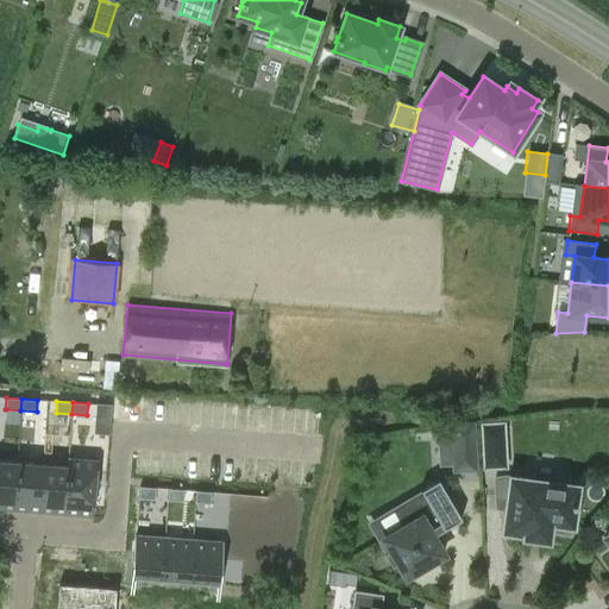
[(96,405),(96,414),(111,415),(112,406),(96,405)]
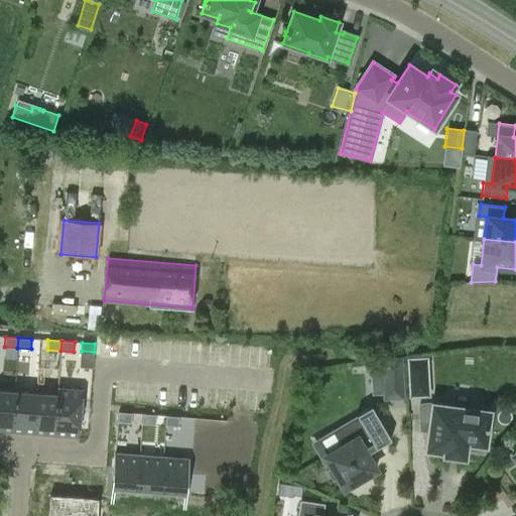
[(402,359),(381,360),(384,402),(405,401),(402,359)]
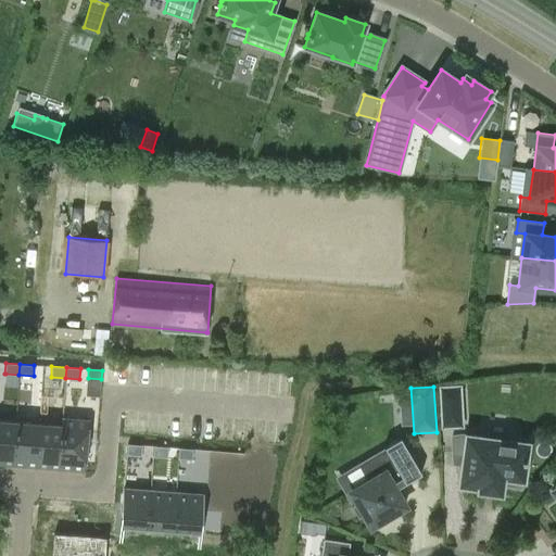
[(459,387),(440,388),(442,427),(462,426),(459,387)]
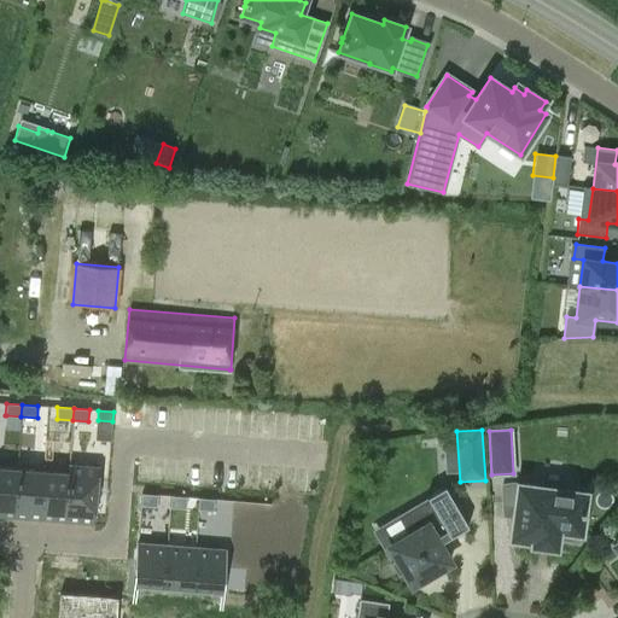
[(0,461),(0,516),(15,517),(18,464),(0,461)]
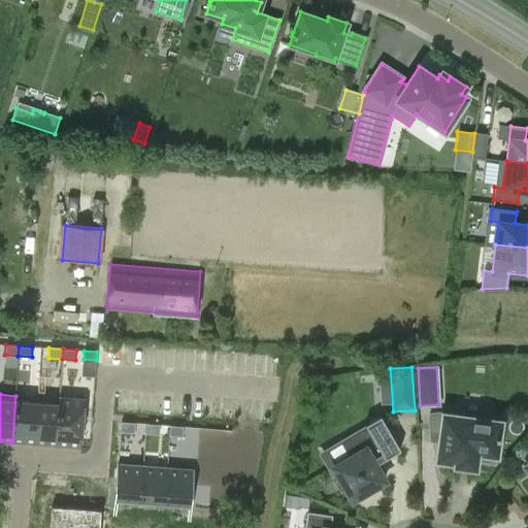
[(15,396),(12,441),(34,443),(38,398),(15,396)]
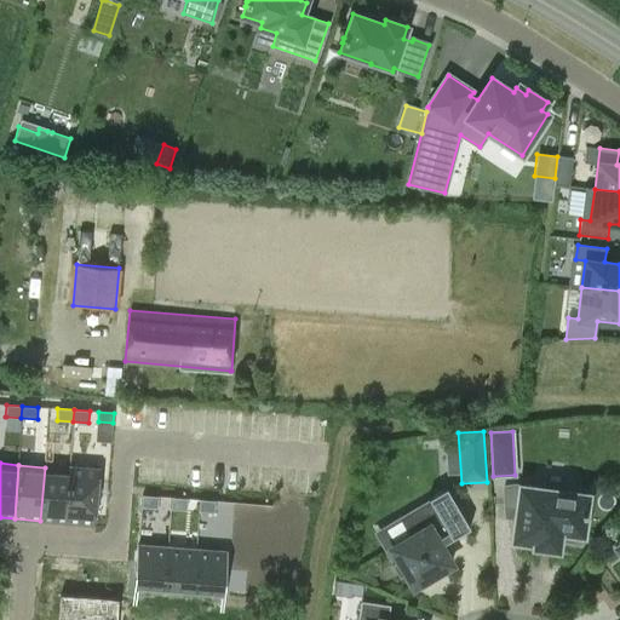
[(70,469),(67,522),(95,524),(98,469),(69,466),(68,469),(70,469)]
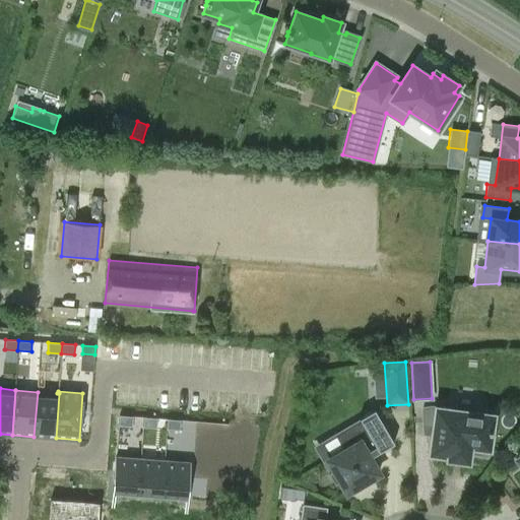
[(38,392),(34,437),(56,438),(59,393),(57,393),(38,392)]
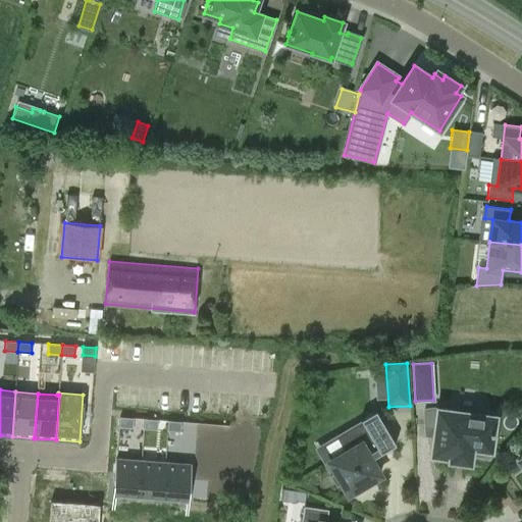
[(424,410),(425,424),(434,425),(431,455),(449,458),(449,461),(469,463),(470,455),(485,456),(486,450),(489,451),(494,417),(473,414),(472,418),(458,416),(458,412),(432,408),(424,410)]
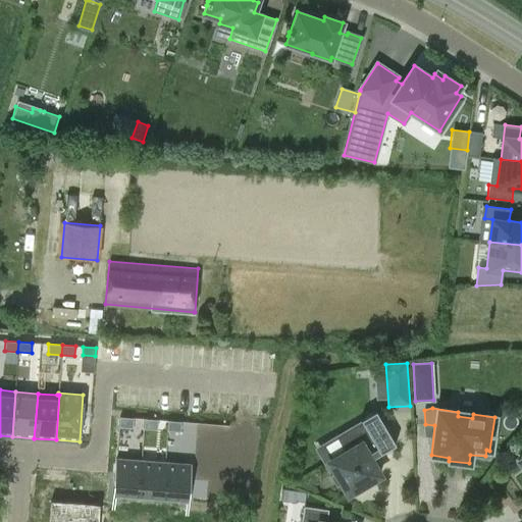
[(332,439),(342,454),(328,462),(348,493),(351,491),(352,494),(363,488),(361,485),(379,475),(369,457),(378,451),(379,454),(395,445),(375,411),(360,420),(361,422),(332,439)]
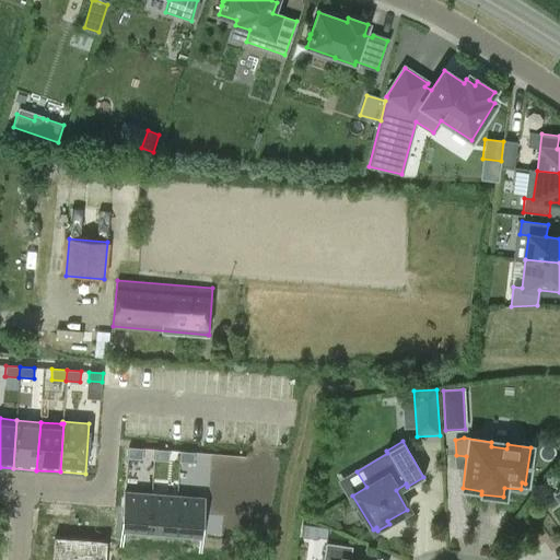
[(143,452),(129,451),(129,462),(143,463),(143,452)]
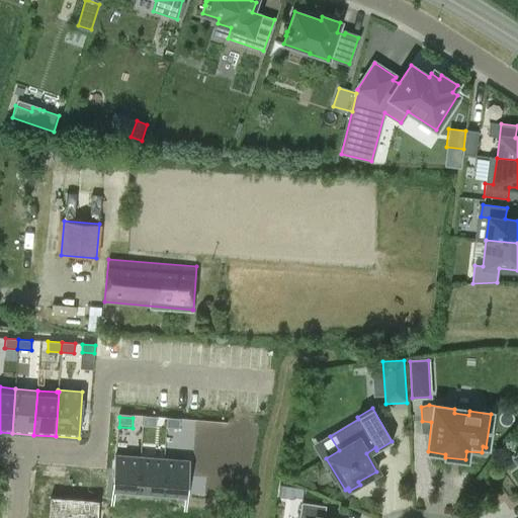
[(156,419),(143,418),(143,428),(156,429),(156,419)]
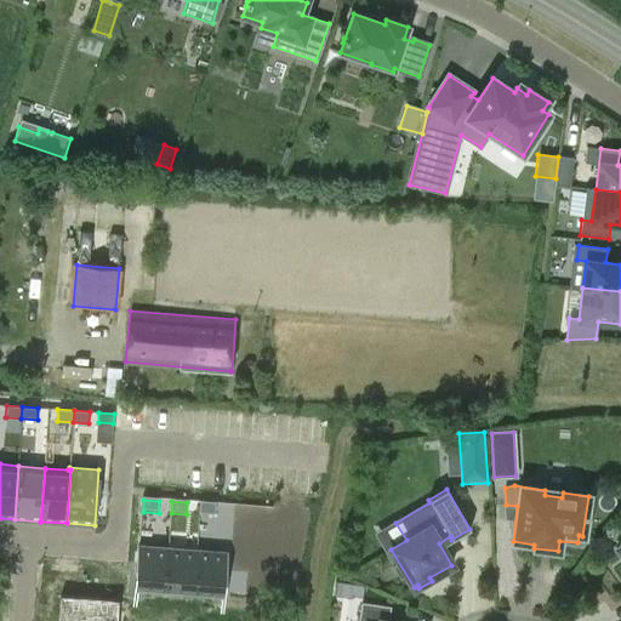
[(216,505),(200,503),(199,516),(215,517),(216,505)]
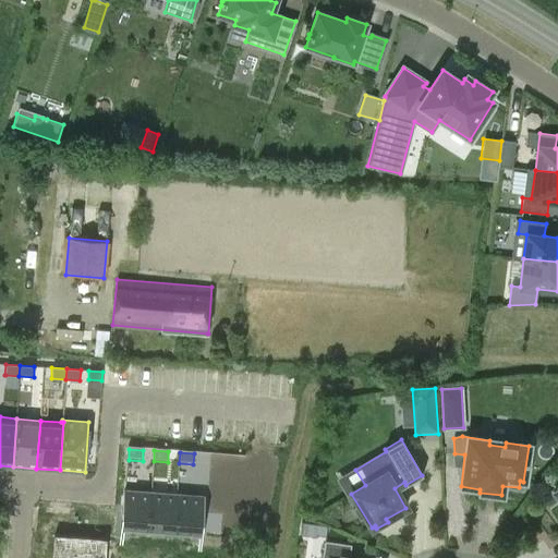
[(147,533),(150,492),(124,490),(121,531),(147,533)]
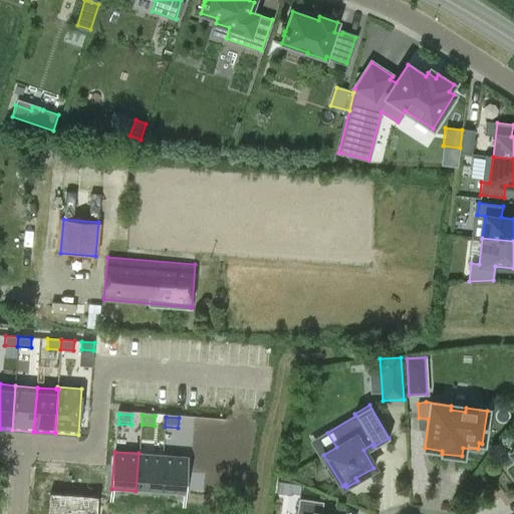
[(160,493),(163,455),(139,453),(136,491),(160,493)]
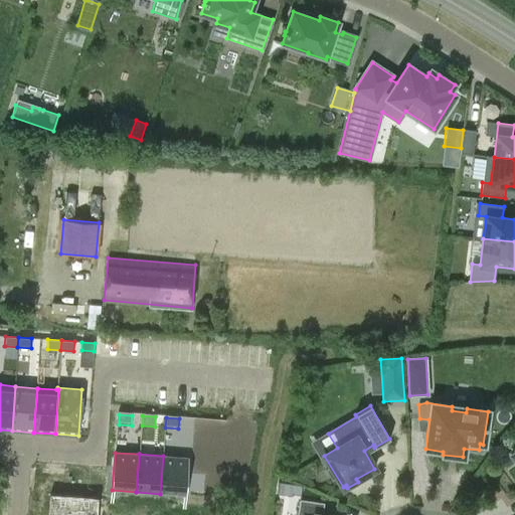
[(163,456),(160,494),(184,496),(187,458),(163,456)]
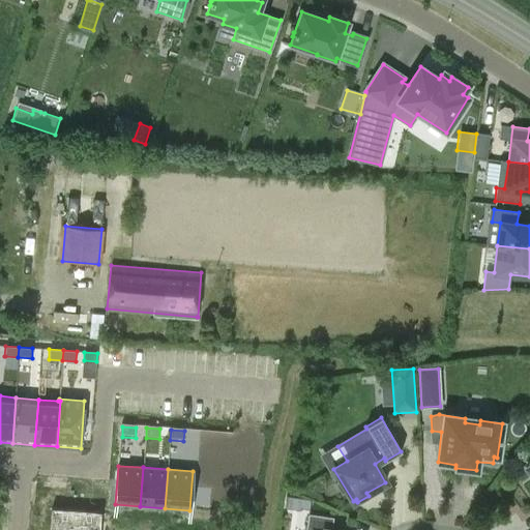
[(296,505),(297,508),(305,509),(307,499),(297,497),(296,505)]
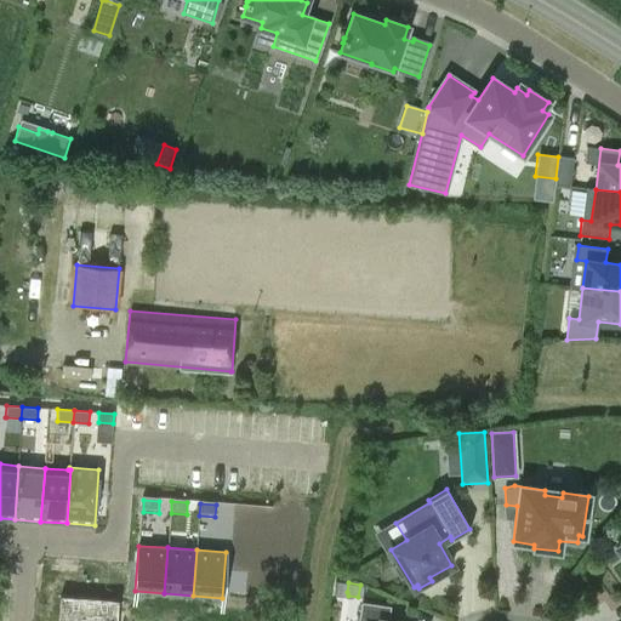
[(221,620),(222,609),(221,609),(134,602),(119,600),(119,599),(60,594),(57,620),(221,620)]
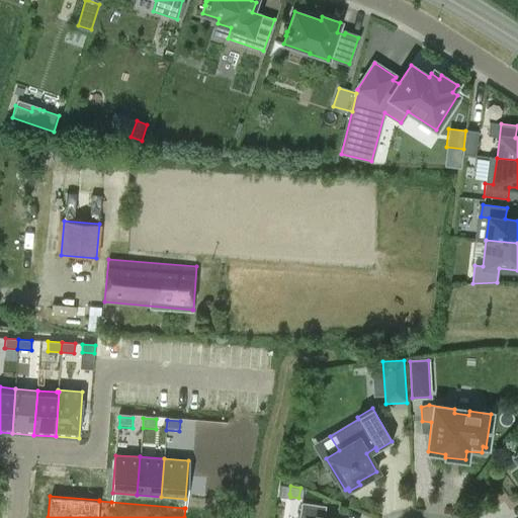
[(323,517),(326,506),(301,503),(299,516),(306,517),(305,517),(323,517)]
